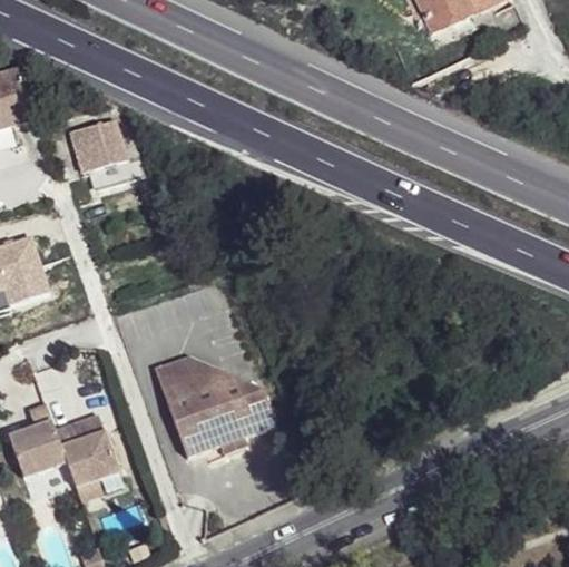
[(405,0),(418,27),(429,22),(433,31),(501,0),(405,0)]
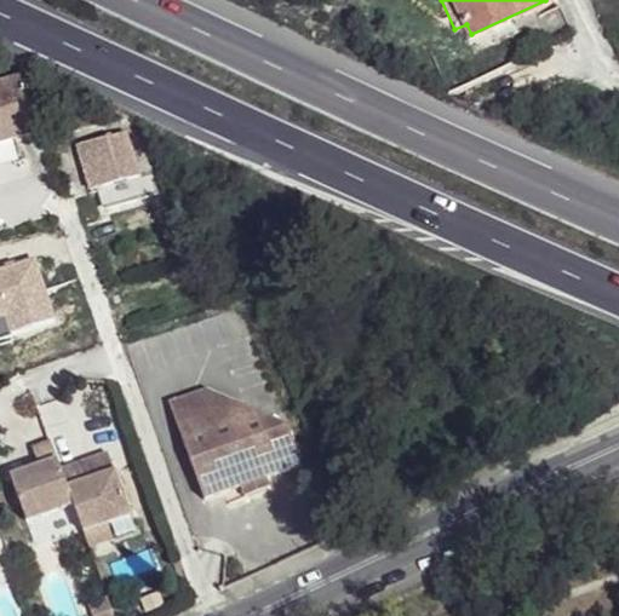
[(574,29),(561,0),(554,0),(534,9),(549,40),(574,29)]
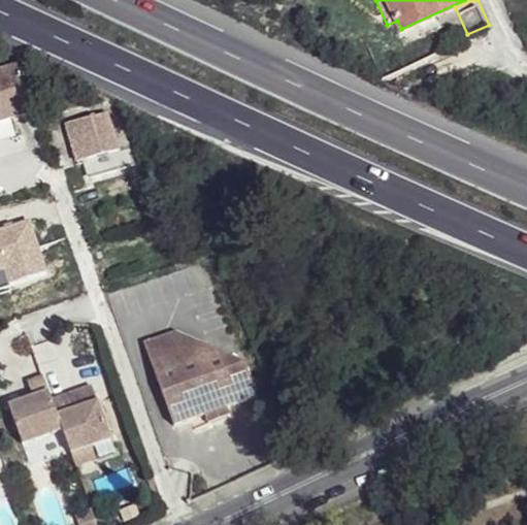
[(18,66),(0,71),(0,117),(31,107),(18,66)]
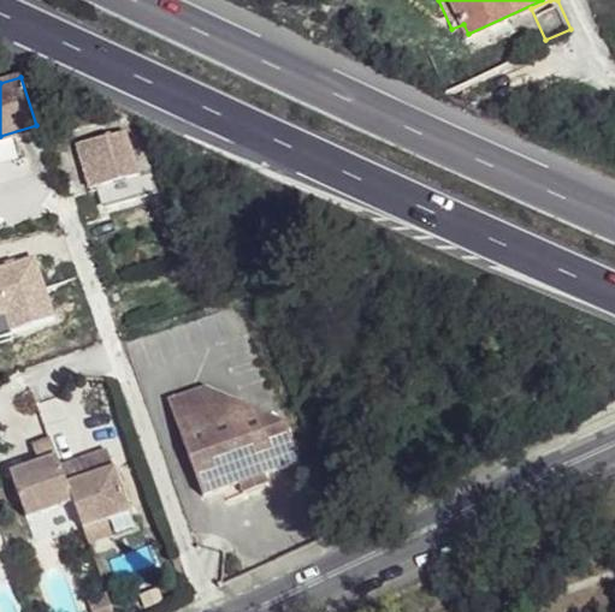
[(123,129),(76,142),(83,165),(100,159),(130,149),(123,129)]
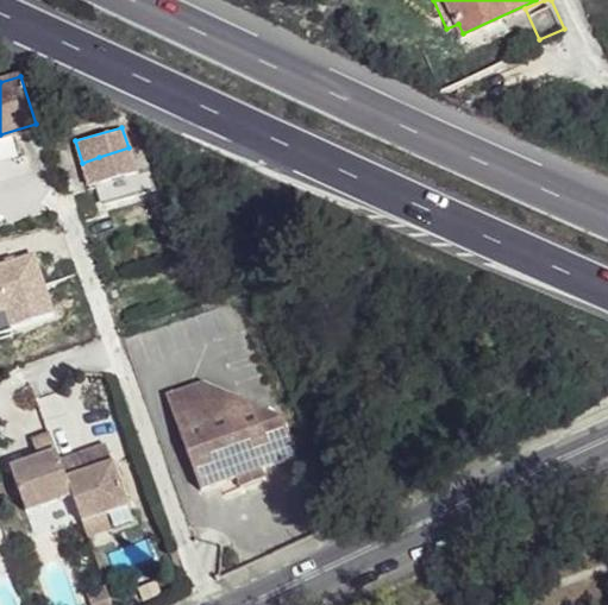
[(136,169),(129,147),(99,157),(105,177),(136,169)]
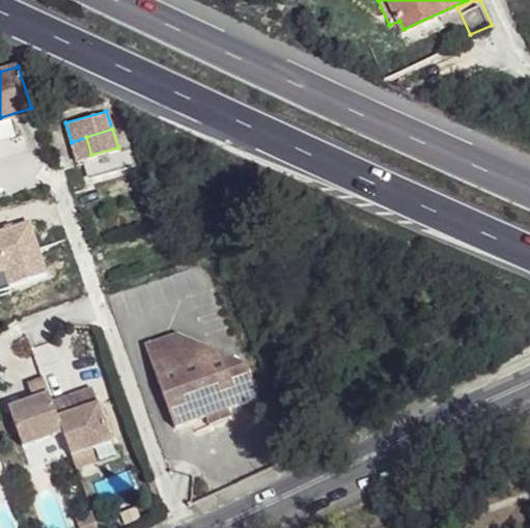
[(178,333),(143,344),(173,425),(189,420),(225,409),(256,398),(243,364),(178,333)]
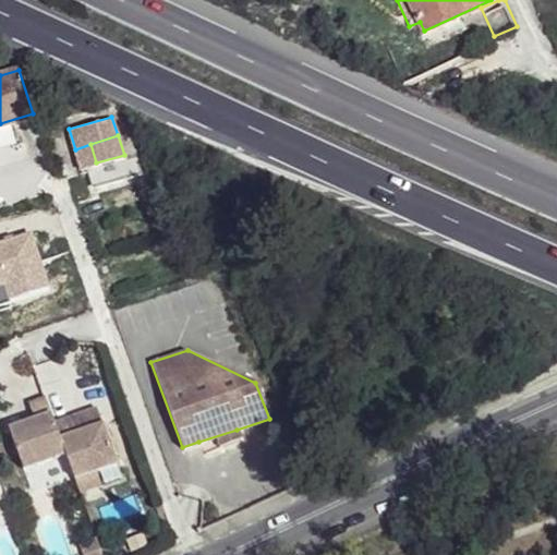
[(10,430),(25,468),(67,453),(46,396),(28,403),(34,421),(10,430)]
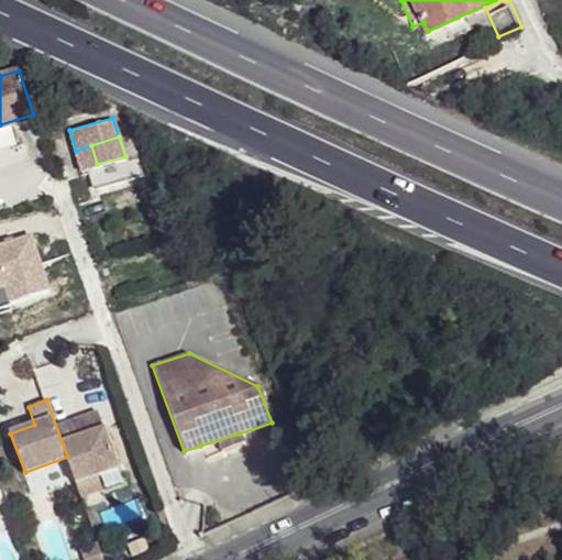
[(73,419),(56,425),(67,457),(70,469),(76,483),(119,468),(105,428),(79,437),(73,419)]
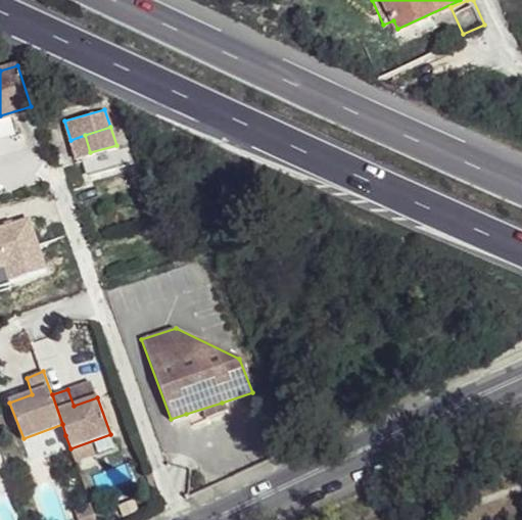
[(186,414),(191,424),(225,413),(222,403),(186,414)]
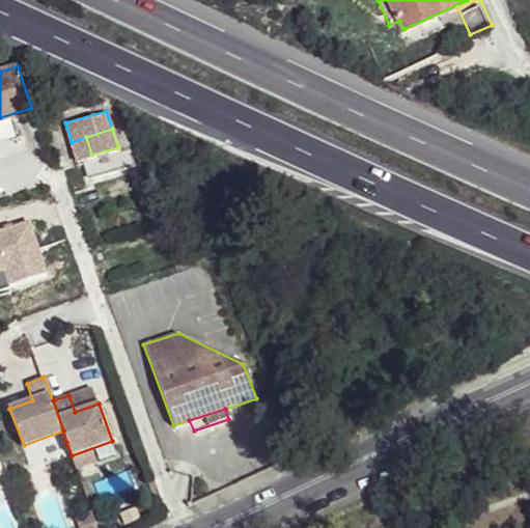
[(24,445),(27,456),(66,442),(63,431),(24,445)]
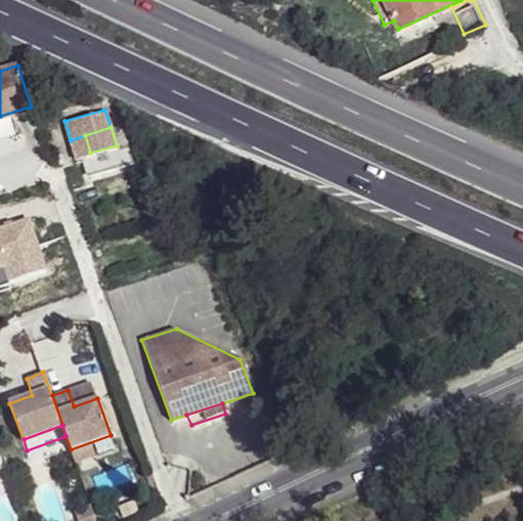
[(71,449),(76,462),(115,447),(111,435),(71,449)]
